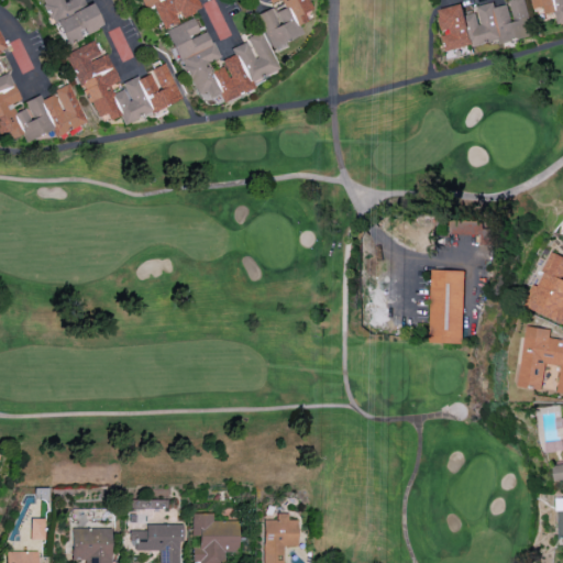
[(42,0),(58,45),(102,30),(92,2),(85,6),(83,0),(42,0)]
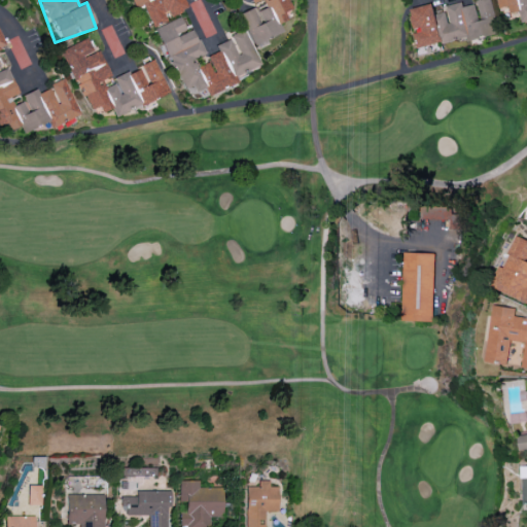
[(131,0),(135,9),(142,6),(150,25),(186,10),(182,0),(131,0)]
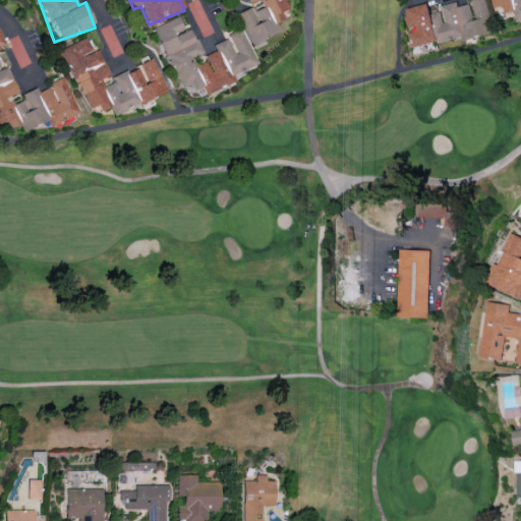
[(248,45),(279,32),(275,22),(284,19),(281,12),(288,9),(284,0),(247,0),(249,3),(256,0),(259,0),(263,7),(252,11),(250,7),(236,14),(248,45)]
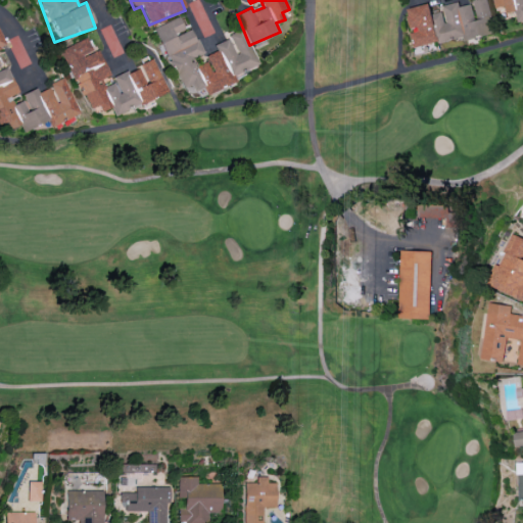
[(493,33),(486,0),(470,0),(471,4),(459,6),(458,2),(442,5),(443,11),(431,13),(430,4),(407,8),(411,30),(415,47),(493,33)]
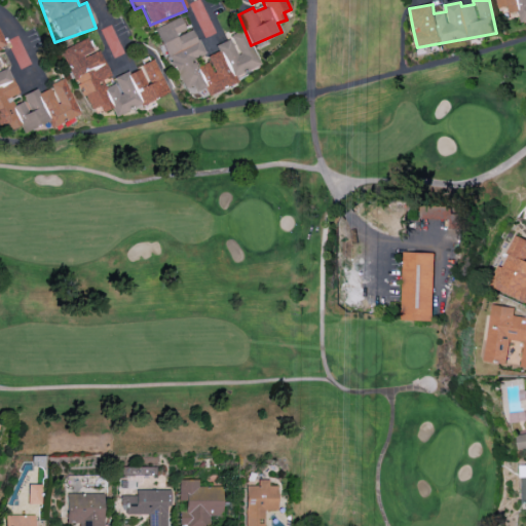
[(259,66),(243,30),(229,36),(230,39),(215,45),(218,51),(205,57),(209,62),(197,66),(194,59),(203,54),(192,28),(186,31),(180,17),(154,29),(182,89),(191,85),(194,92),(203,88),(207,96),(236,82),(234,77),(259,66)]
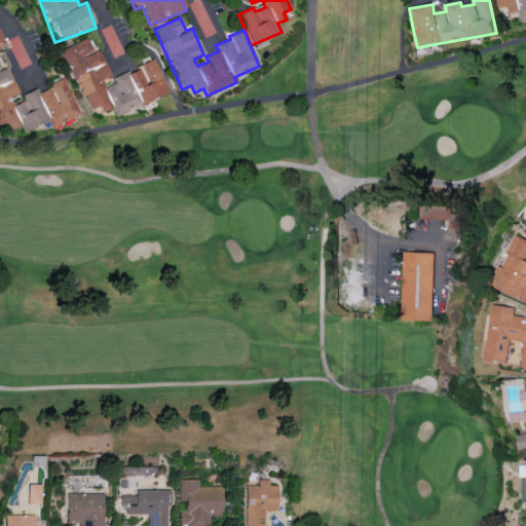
[(168,94),(155,59),(140,65),(141,68),(113,78),(115,83),(105,87),(102,80),(110,76),(100,50),(94,52),(88,38),(63,48),(89,117),(110,108),(113,116),(168,94)]
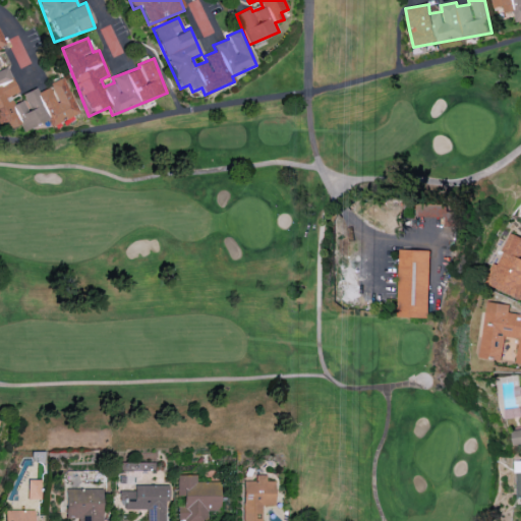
[(0,124),(4,122),(7,130),(18,124),(22,132),(47,120),(50,127),(79,113),(63,79),(38,92),(36,88),(21,95),(23,100),(13,104),(9,97),(17,93),(0,57),(0,124)]
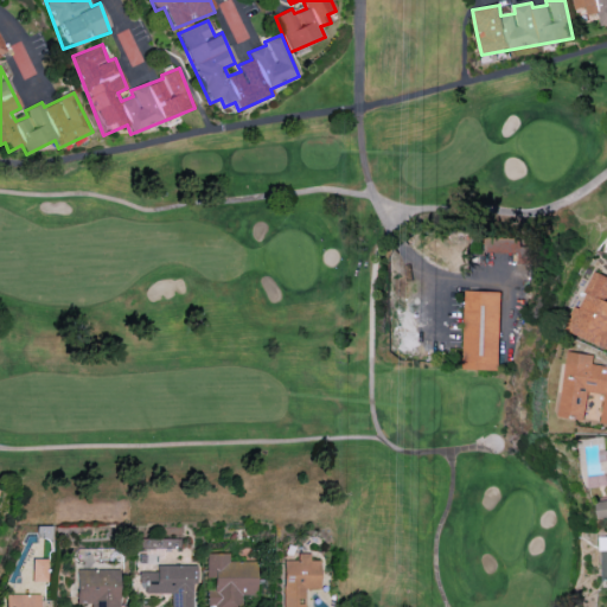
[(519,237),(485,237),(485,253),(517,253),(517,263),(531,263),(532,246),(519,246),(519,237)]
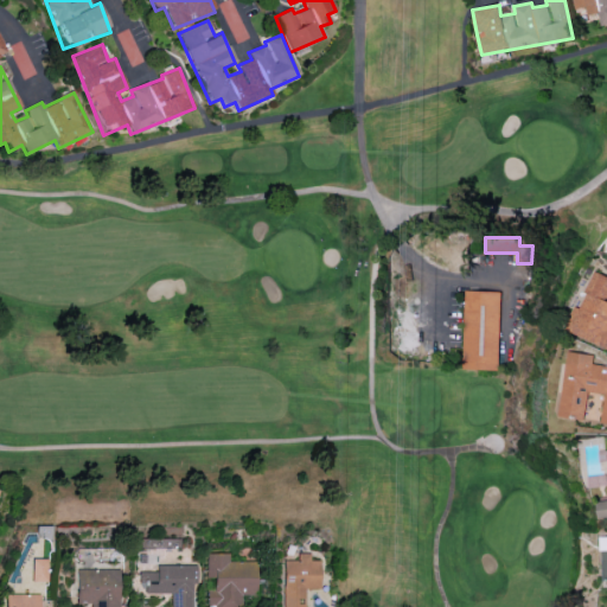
[(606,346),(606,276),(593,272),(580,307),(575,306),(564,331),(606,346)]
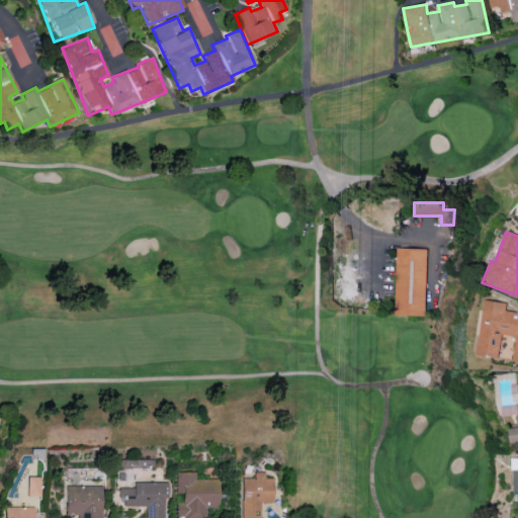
[(427,248),(397,247),(395,315),(425,316),(427,248)]
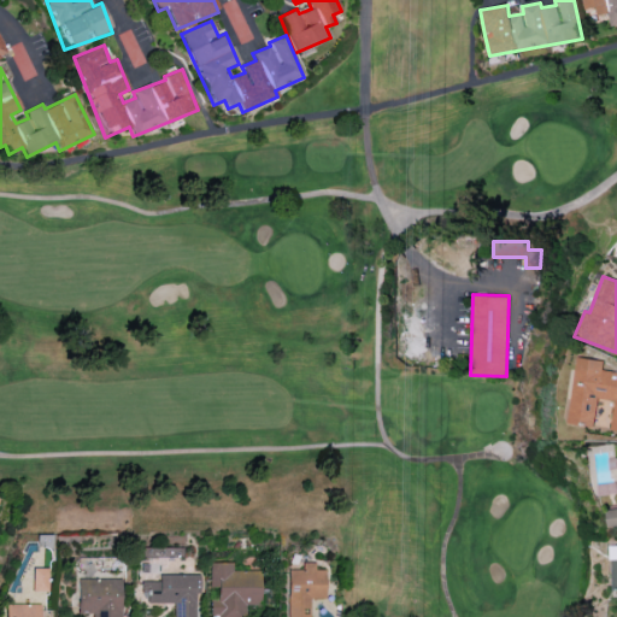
[(594,427),(598,398),(613,400),(610,429),(616,430),(616,371),(603,370),(604,360),(577,357),(569,423),(594,427)]
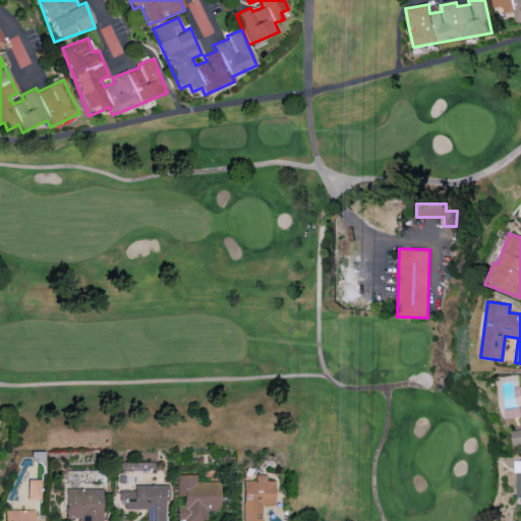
[(243,481),(243,520),(262,520),(262,506),(274,506),(274,481),(266,481),(266,474),(255,474),(255,481),(243,481)]
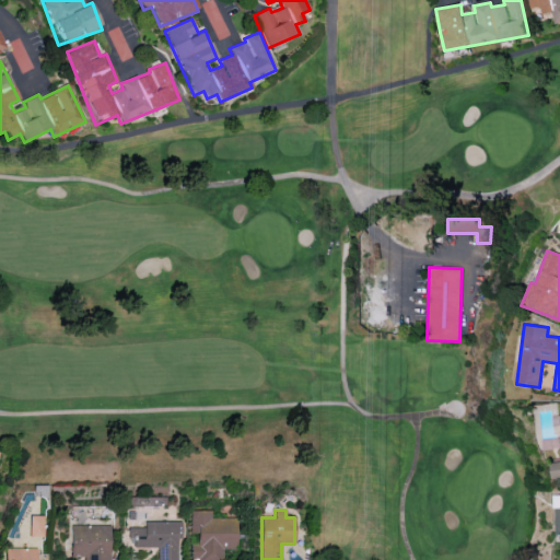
[(190,511),(190,534),(198,534),(198,545),(193,545),(193,559),(222,559),(222,550),(236,550),(236,518),(211,518),(211,511),(190,511)]
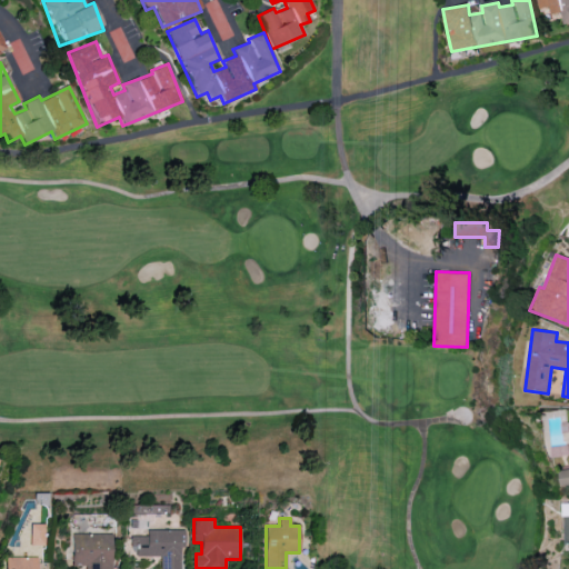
[(29,546),(45,546),(45,525),(30,523),(29,546)]
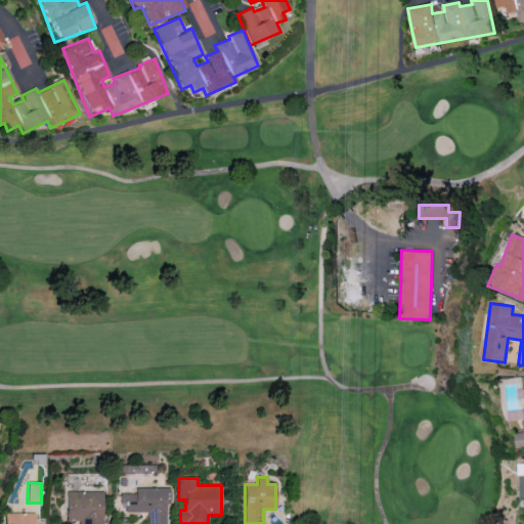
[(165,523),(166,504),(170,504),(170,488),(135,488),(135,493),(121,493),(121,513),(147,513),(147,523),(165,523)]
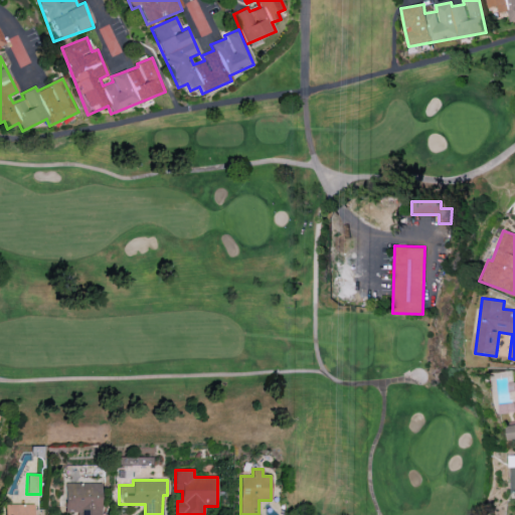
[(64,484),(65,512),(76,512),(76,514),(101,514),(101,483),(64,484)]
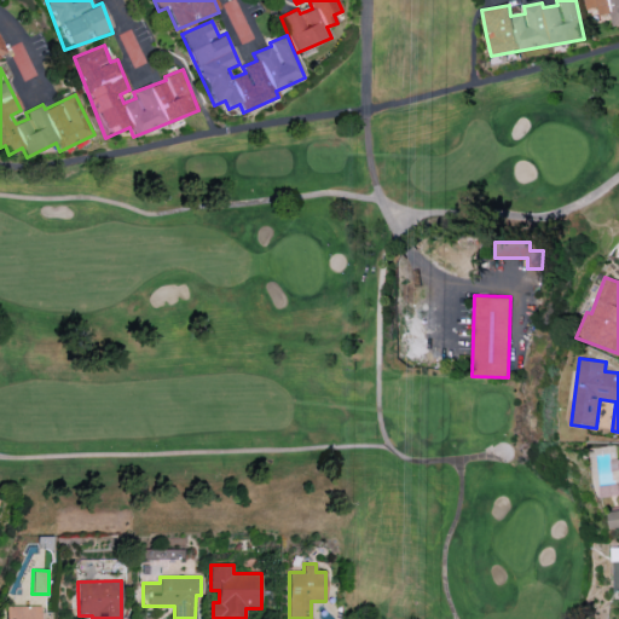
[(41,618),(41,606),(5,607),(5,618),(41,618)]
